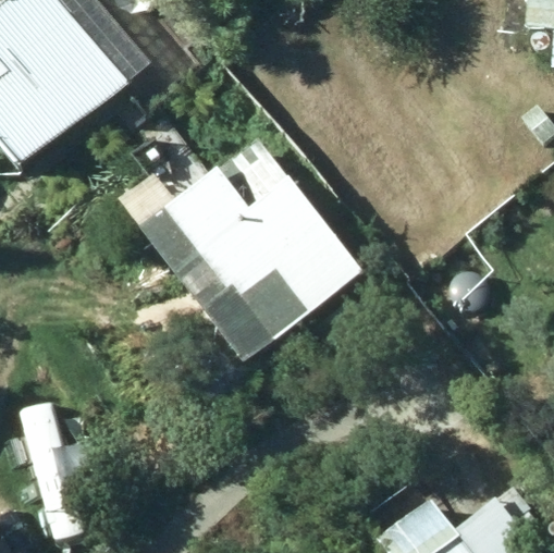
[(0,145),(19,168),(125,81),(58,0),(0,0),(0,145)]
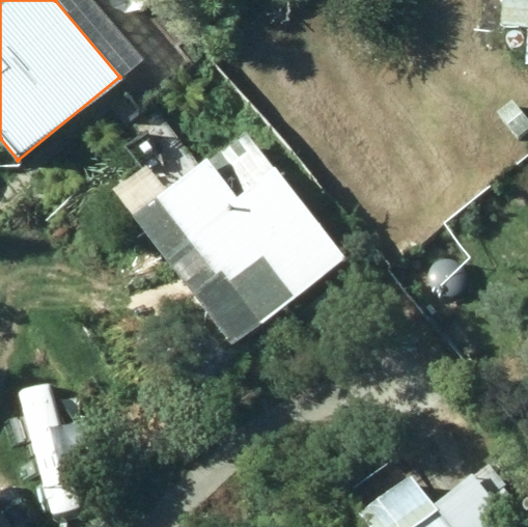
[(527,0),(499,0),(497,32),(527,34),(525,73),(527,73),(527,0)]
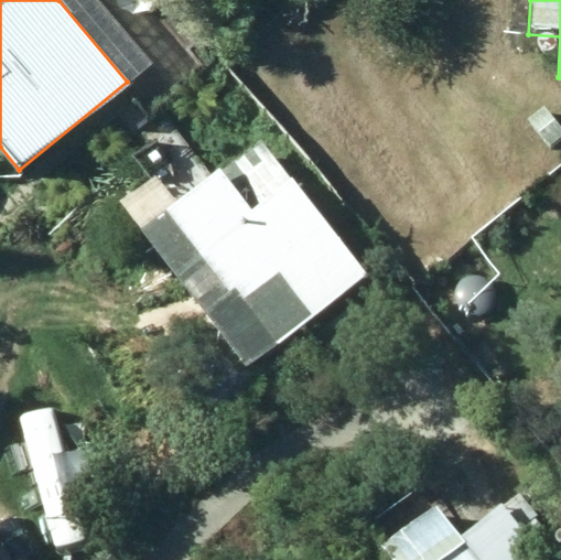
[(526,127),(548,154),(560,143),(560,132),(543,112),(526,127)]
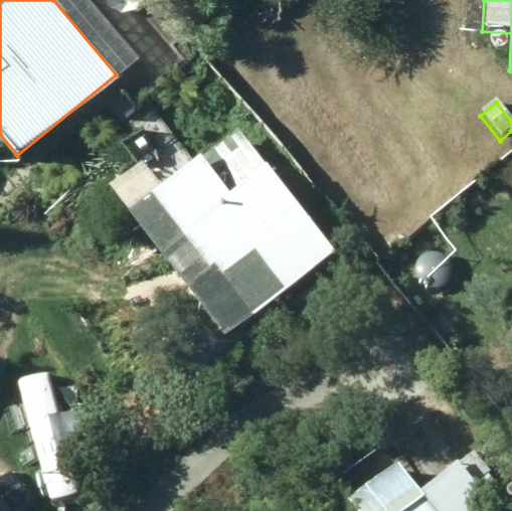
[(129,209),(225,335),(335,250),(269,163),(266,166),(236,127),(129,209)]
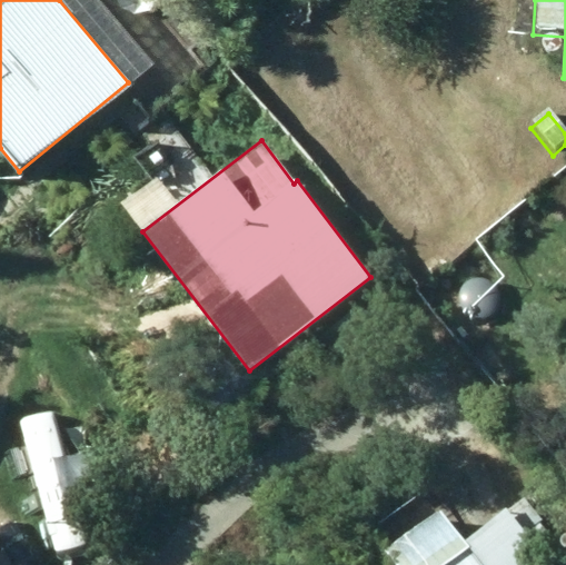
[(383,557),(388,564),(479,564),(467,548),(439,514),(383,557)]
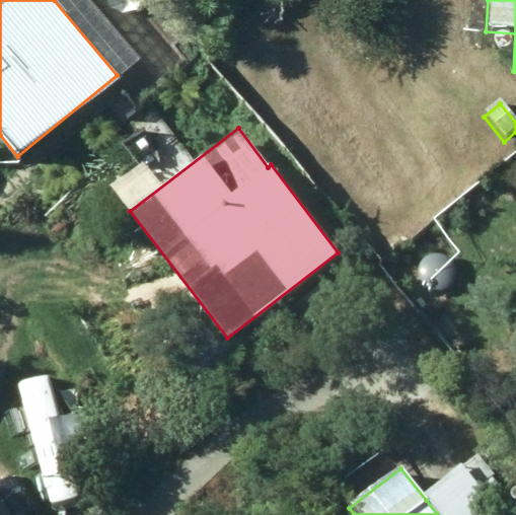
[(498,514),(463,470),(446,484),(426,500),(437,514),(498,514)]
